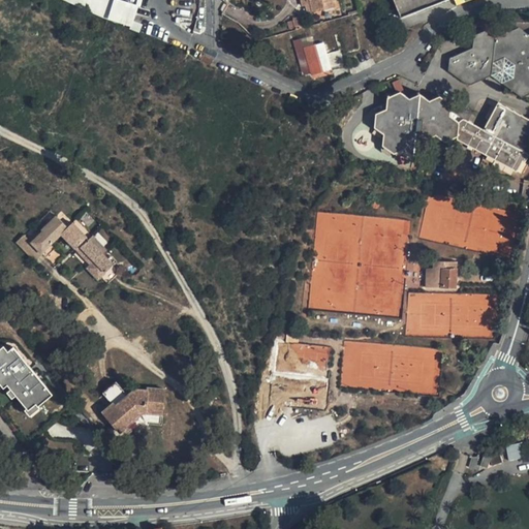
[(85,0),(84,8),(130,30),(138,5),(120,0),(85,0)]
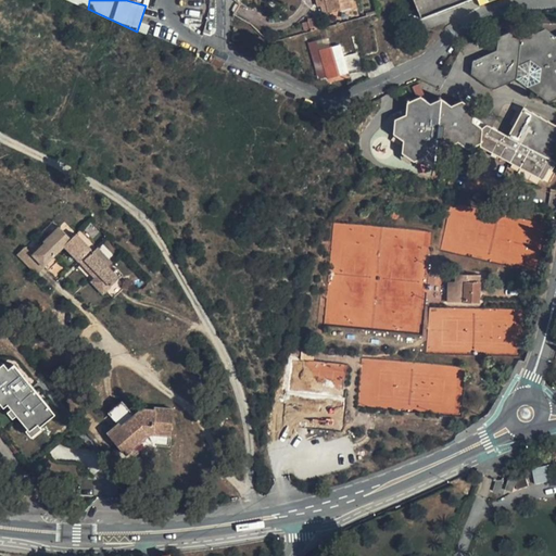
[(311,0),(312,2),(321,1),(324,12),(336,10),(338,12),(348,8),(345,0),(311,0)]
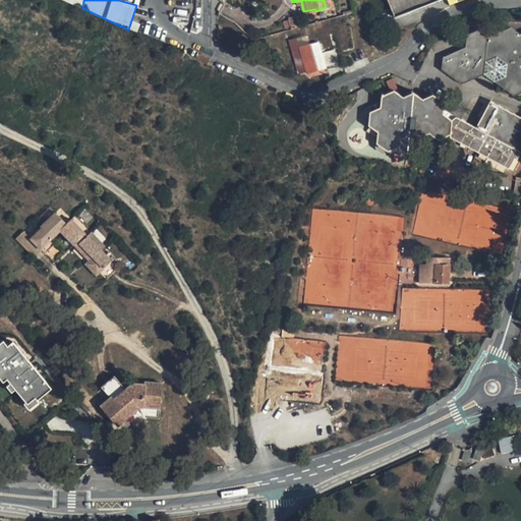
[(387,0),(395,18),(439,0),(387,0)]
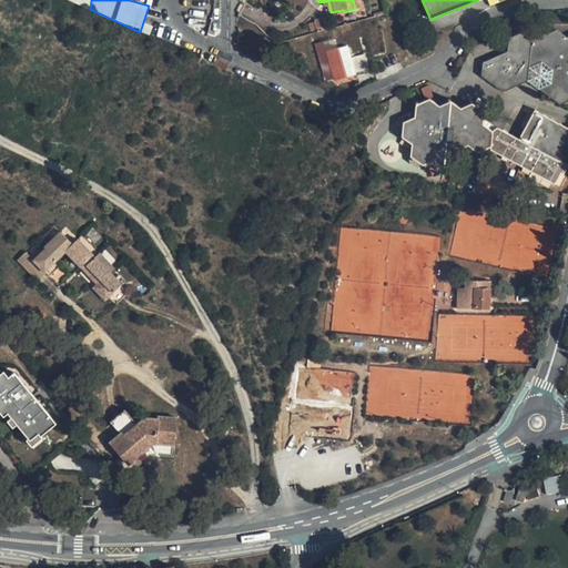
[(528,79),(560,100),(567,95),(567,30),(564,31),(551,20),(536,34),(520,32),(507,38),(504,48),(485,56),(485,69),(503,85),(528,79)]
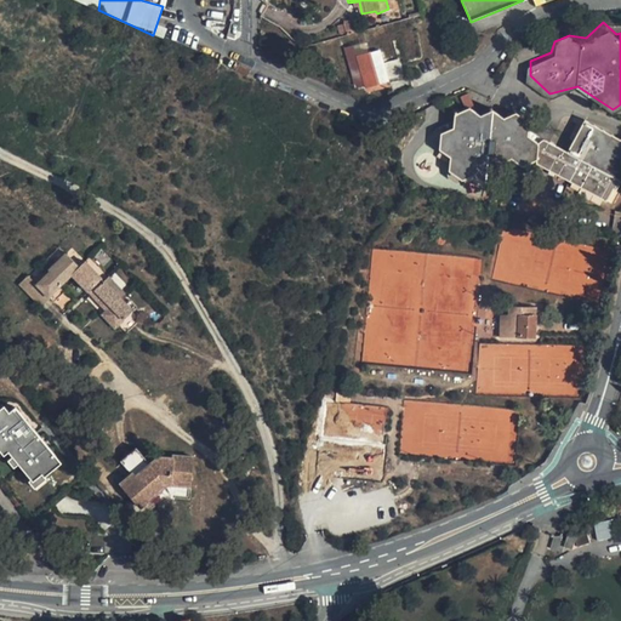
[(372,73),(376,81),(383,79),(379,64),(375,50),(366,53),(372,73)]
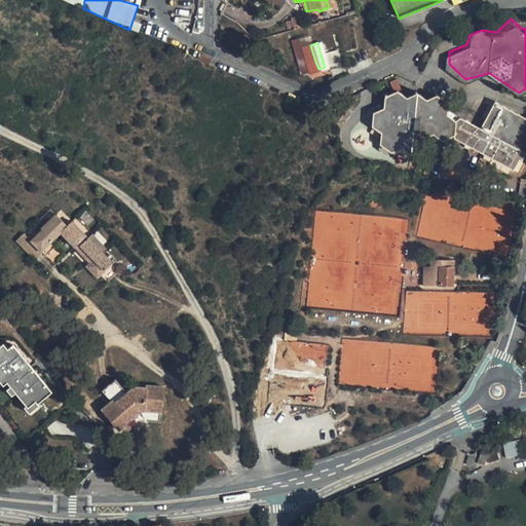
[(300,48),(307,72),(318,69),(315,62),(310,45),(300,48)]
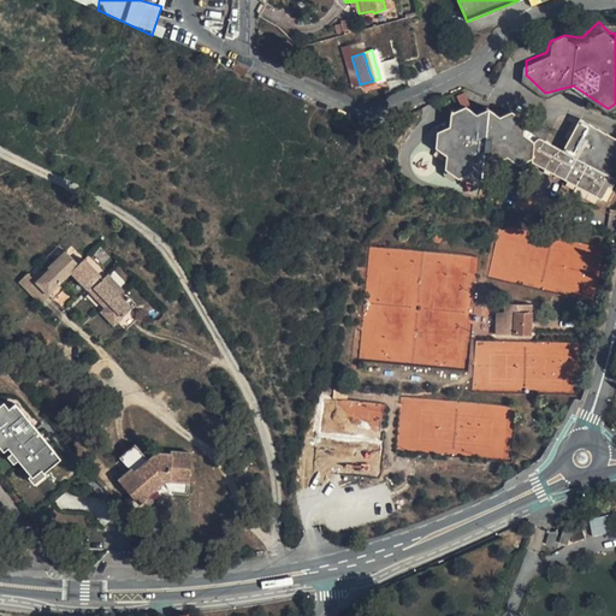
[(360,84),(351,57),(342,59),(345,70),(351,88),(360,84)]
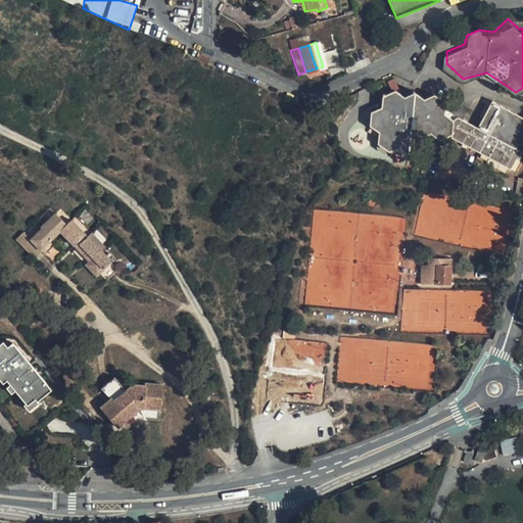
[(379,132),(379,144),(390,152),(400,147),(411,156),(422,150),(422,140),(433,135),(442,140),(448,136),(513,168),(518,158),(520,159),(522,151),(522,116),(494,102),(480,128),(458,117),(453,121),(444,115),(444,103),(434,96),(424,100),(415,93),(403,99),(395,91),(383,97),(382,108),(366,115),(365,124),(379,132)]
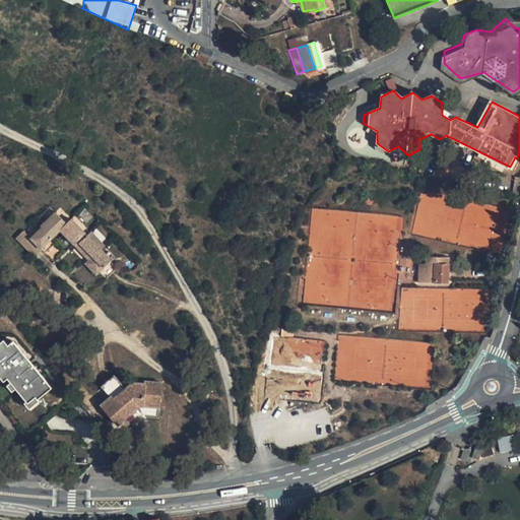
[(64,238),(85,259),(82,261),(89,268),(94,273),(111,257),(101,247),(104,245),(86,228),(83,231),(71,218),(66,222),(55,211),(40,226),(42,229),(31,239),(42,249),(48,254),(64,238)]
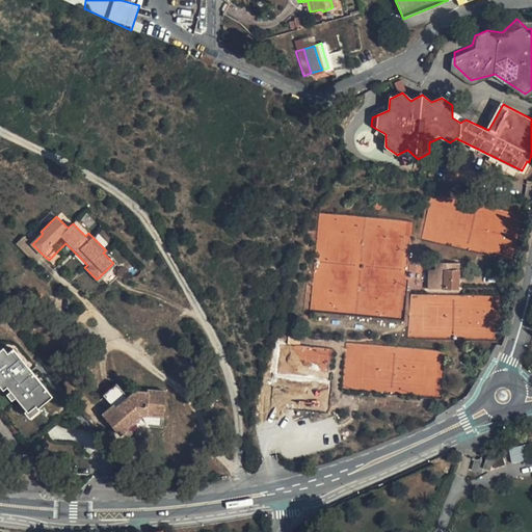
[(43,255),(32,244),(24,236),(16,243),(34,263),(43,255)]
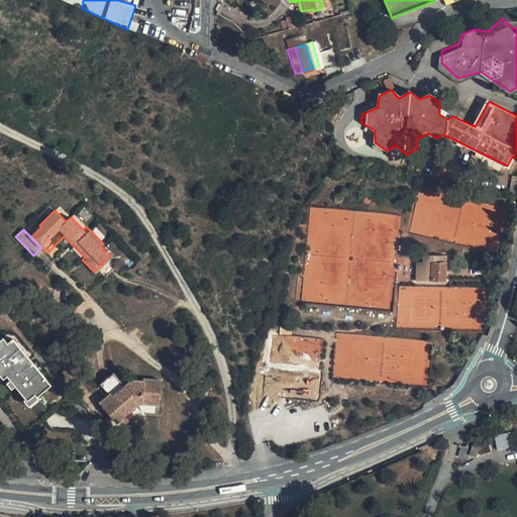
[(423,263),(417,263),(416,281),(444,282),(446,255),(424,255),(423,263)]
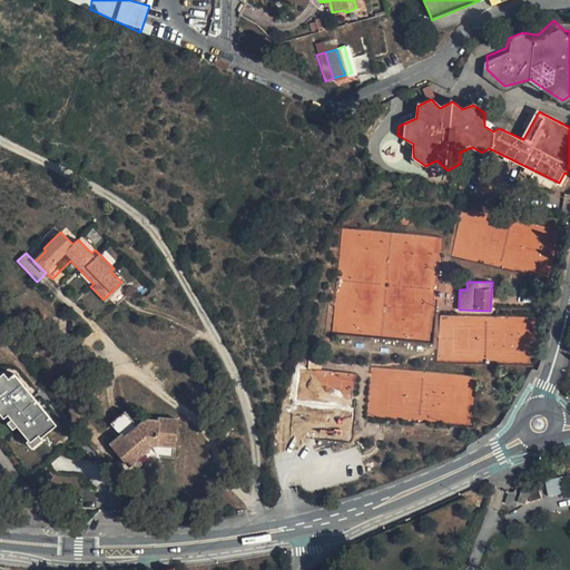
[(315,362),(323,363),(324,353),(312,352),(311,361),(315,362)]
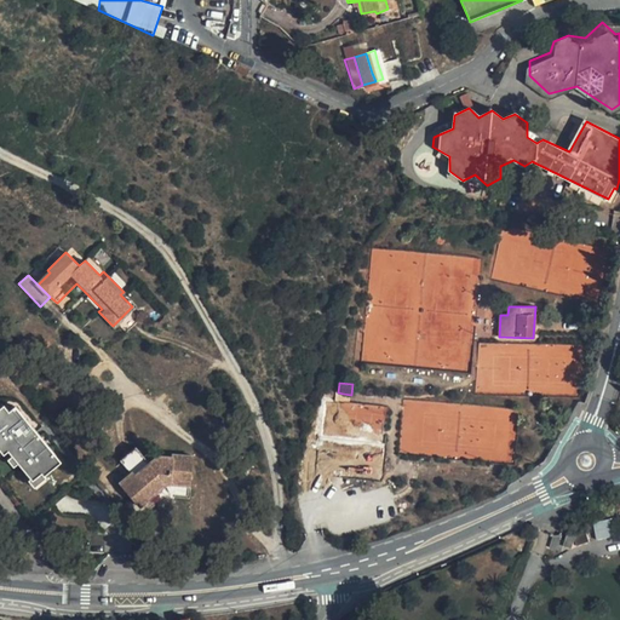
[(0,451),(4,455),(7,452),(32,481),(40,475),(42,477),(59,463),(15,407),(9,412),(4,406),(0,408),(0,451)]
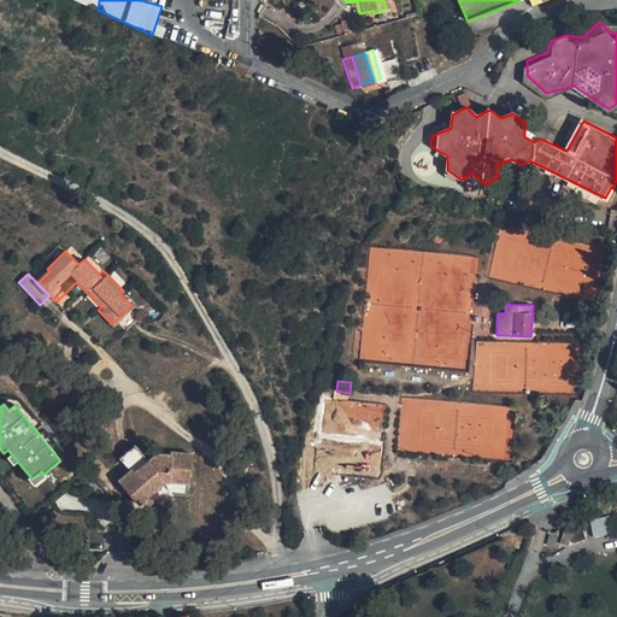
[(140,470),(128,480),(147,505),(172,486),(193,488),(198,457),(177,453),(178,456),(166,456),(160,458),(157,453),(152,457),(144,446),(129,457),(140,470)]
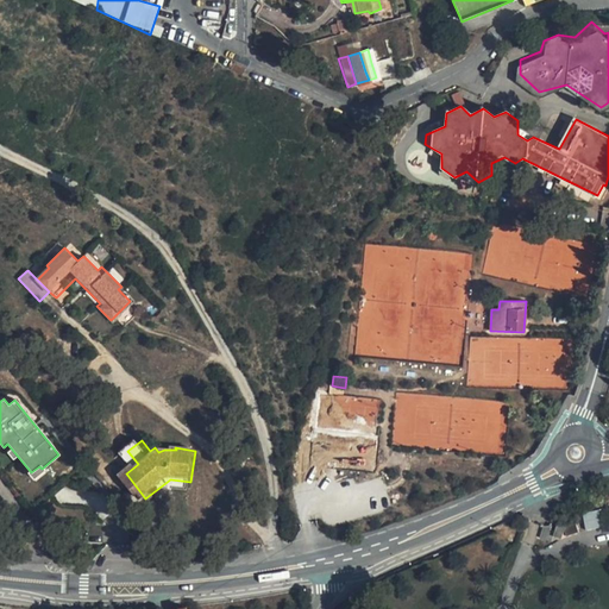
[(604,527),(601,509),(583,513),(586,531),(604,527)]
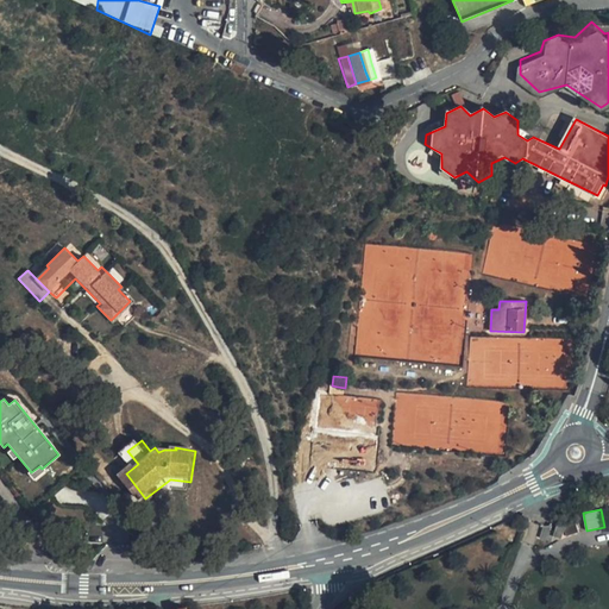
[(547,526),(544,526),(540,538),(551,541),(553,537),(562,539),(564,531),(566,537),(579,532),(576,522),(566,526),(565,525),(558,522),(554,533),(550,531),(552,525),(550,525),(547,526)]
